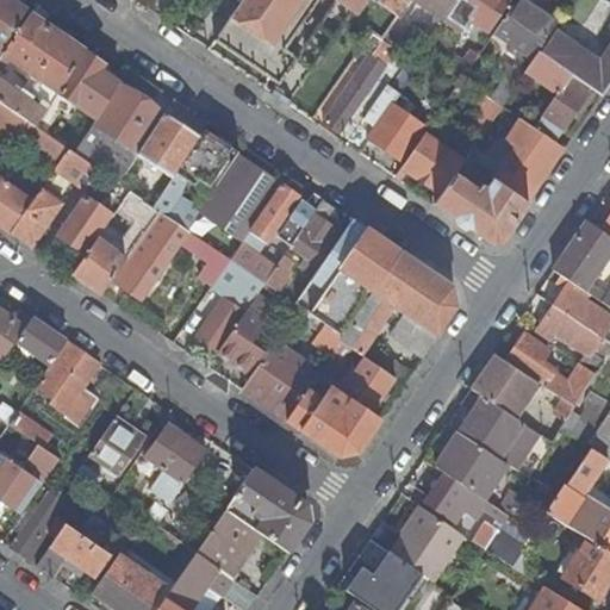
[(0,0),(0,48),(4,51),(29,14),(7,0),(0,0)]
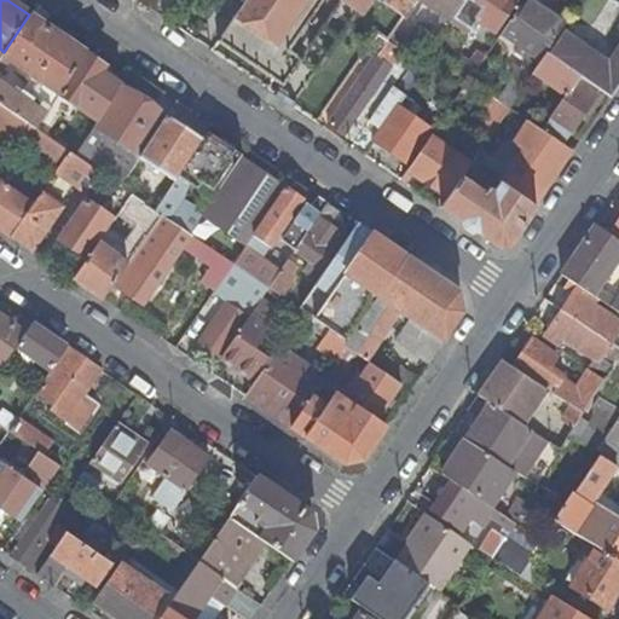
[(379,0),(404,17),(415,0),(246,0),(233,18),(275,47),(306,0),(379,0)]
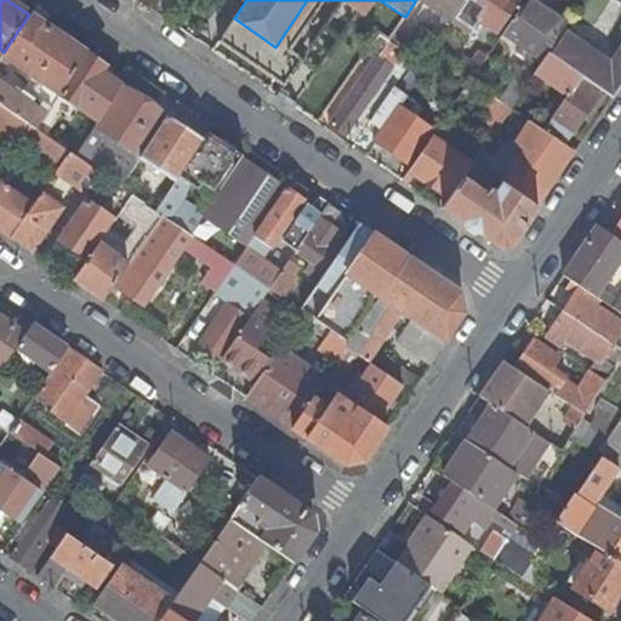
[(420,0),(453,22),(465,4),(467,0),(420,0)]
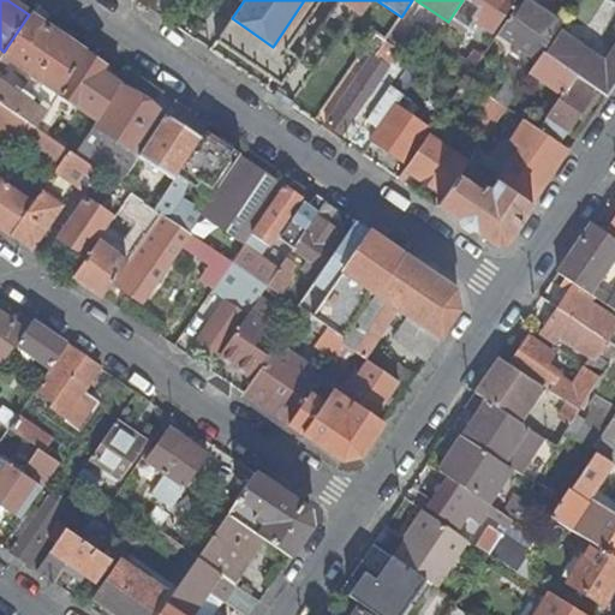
[(513,0),(463,0),(460,4),(495,28),(513,0)]
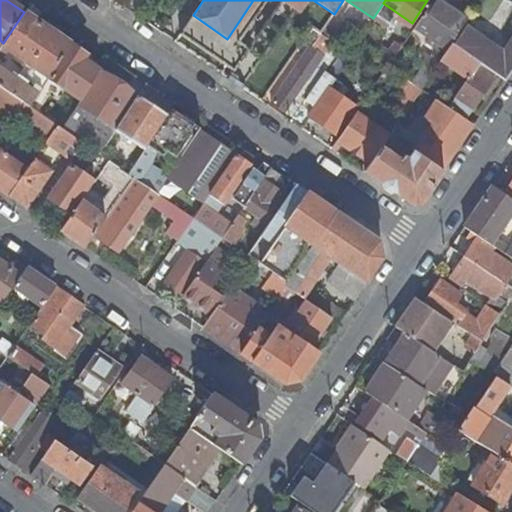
[(466,19),(436,0),(434,0),(415,29),(446,49),(466,19)]
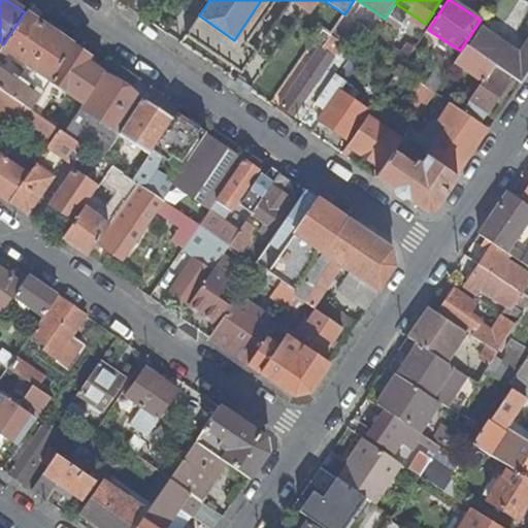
[(17,80),(0,69),(0,62),(0,61),(0,89),(22,103),(30,109),(50,79),(73,44),(25,12),(3,44),(1,46),(28,64),(17,80)]
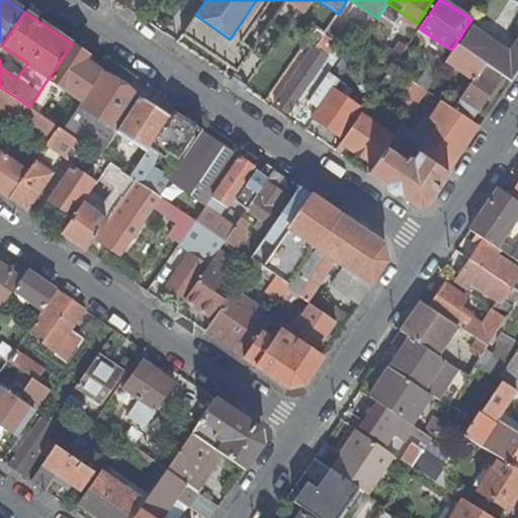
[(328,37),(344,49),(350,39),(330,25),(324,35),(328,37)]
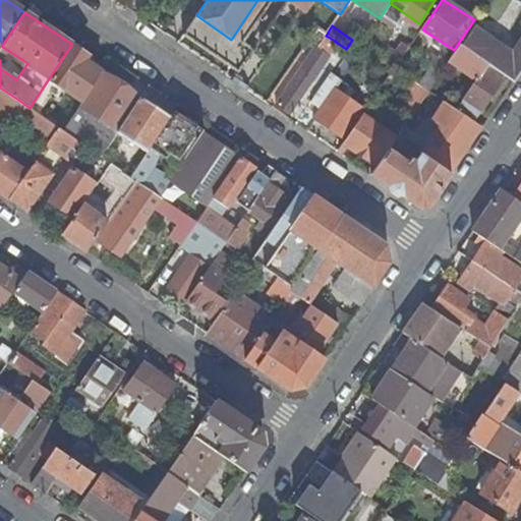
[(474,26),(461,46),(505,75),(513,81),(520,69),(520,43),(520,45),(518,45),(512,53),(474,26)]
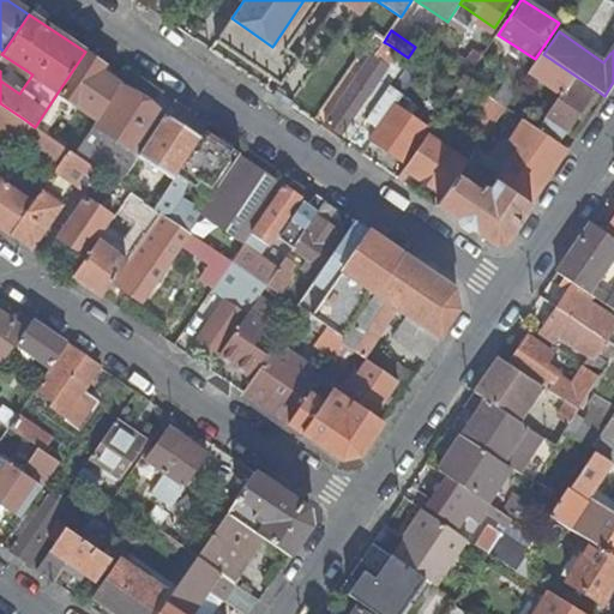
[(389,44),(384,42),(375,36),(363,53),(369,56),(325,124),(350,142),(368,114),(360,108),(386,67),(372,58),(380,46),(385,49),(389,44)]
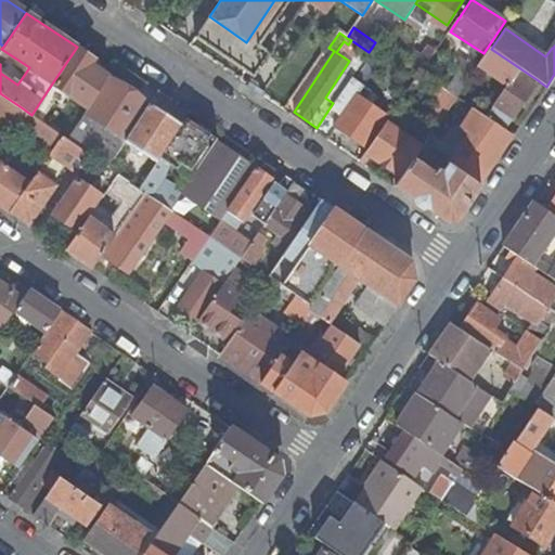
[(52,84),(88,107),(108,76),(91,64),(94,59),(77,47),(52,84)]
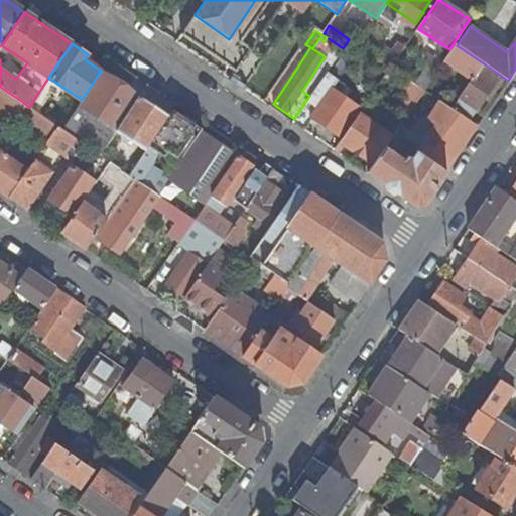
[(475,112),(500,75),(457,45),(456,44),(444,59),(473,79),(458,100),(475,112)]
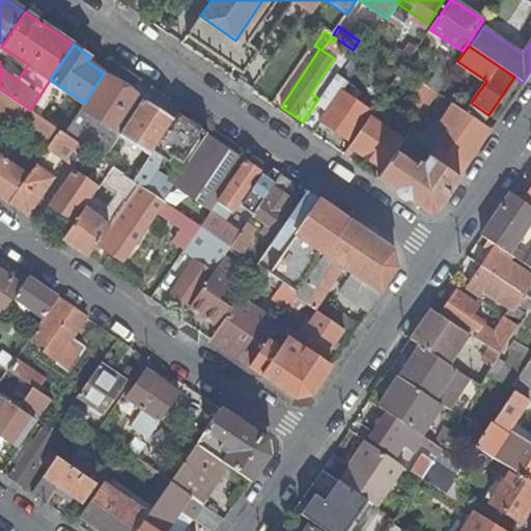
[(430,84),(434,79),(440,70),(416,54),(407,68),(430,84)]
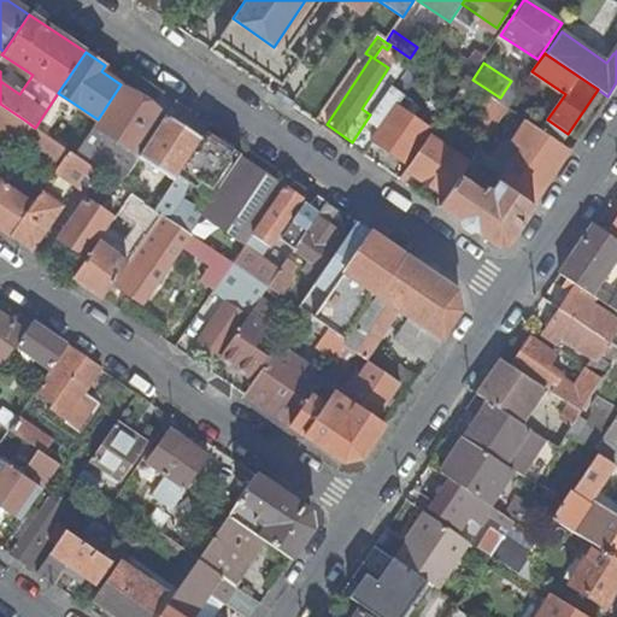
[(94,125),(139,154),(165,115),(121,84),(98,119),(94,125)]
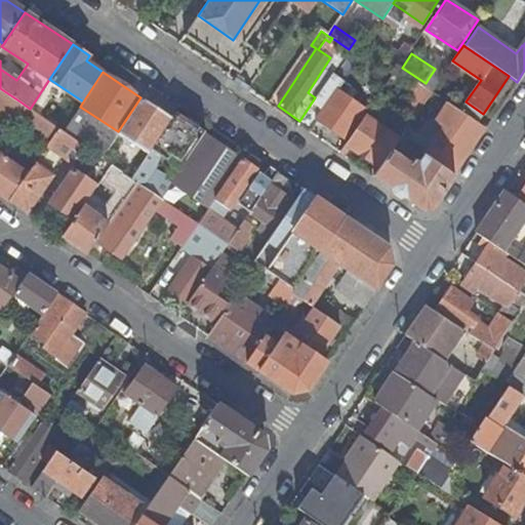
[(344,80),(332,72),(315,97),(299,121),(297,124),(309,131),(317,120),(346,138),(365,110),(337,90),(344,80)]
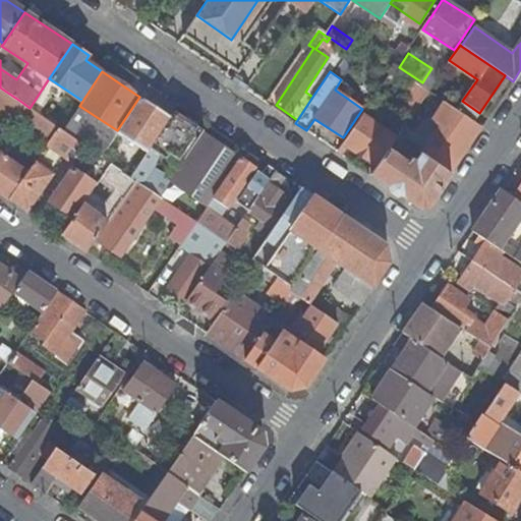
[(82,101),(49,78),(30,108),(58,127),(63,130),(79,106),(82,101)]
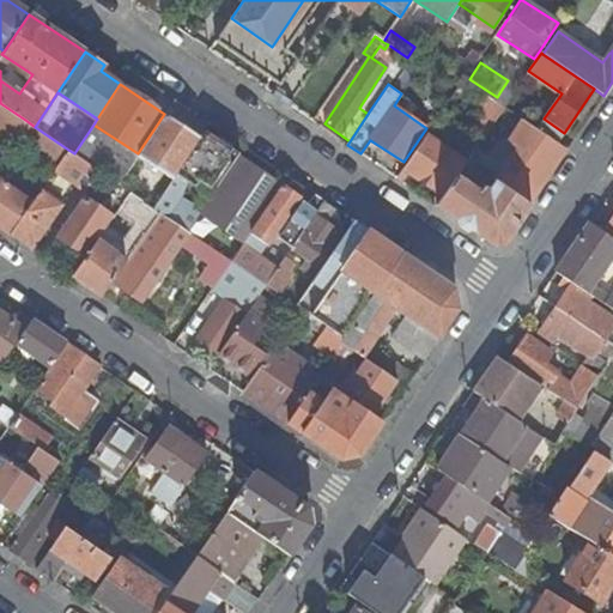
[(0,132),(12,140),(25,120),(0,103),(0,132)]
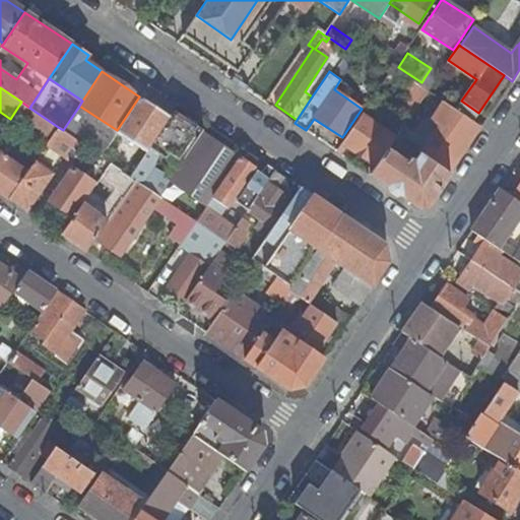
[(366,172),(370,175),(386,151),(396,137),(404,124),(421,99),(412,92),(386,131),(363,115),(342,144),(347,147),(371,164),(366,172)]
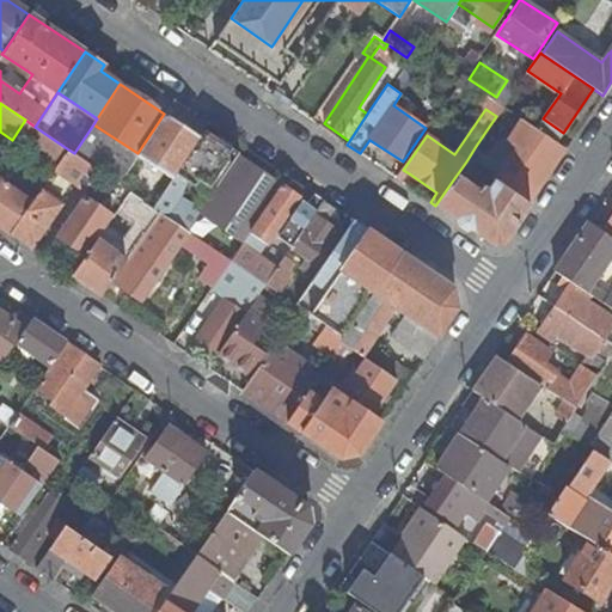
[(179,123),(164,114),(138,153),(175,177),(177,172),(182,165),(204,132),(184,117),(179,123)]
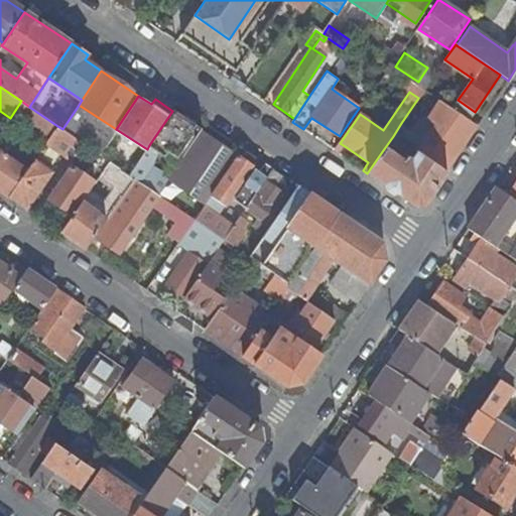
[(475,112),(458,100),(452,109),(469,121),(475,112)]
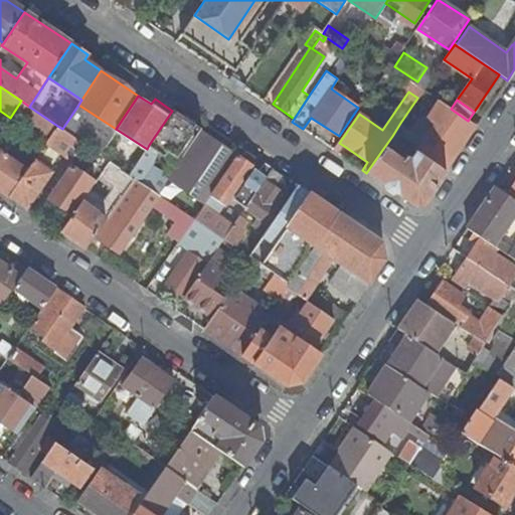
[(15,120),(46,141),(57,126),(29,107),(21,101),(10,118),(0,132),(0,139),(2,141),(15,120)]
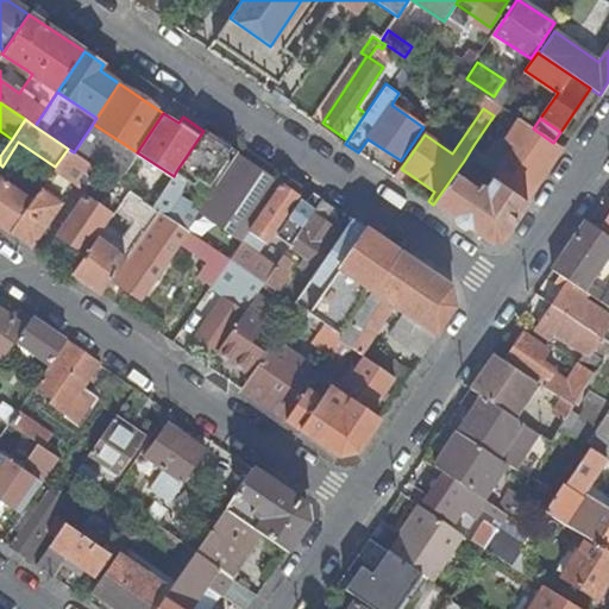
[(504,165),(494,181),(527,203),(537,189),(534,188),(560,148),(553,143),(533,129),(519,119),(515,125),(510,123),(502,135),(506,138),(504,140),(515,149),(504,165)]
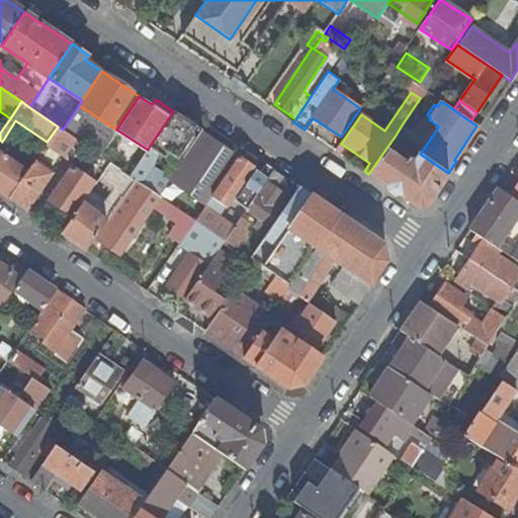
[(116,130),(79,105),(63,130),(84,145),(100,155),(116,130)]
